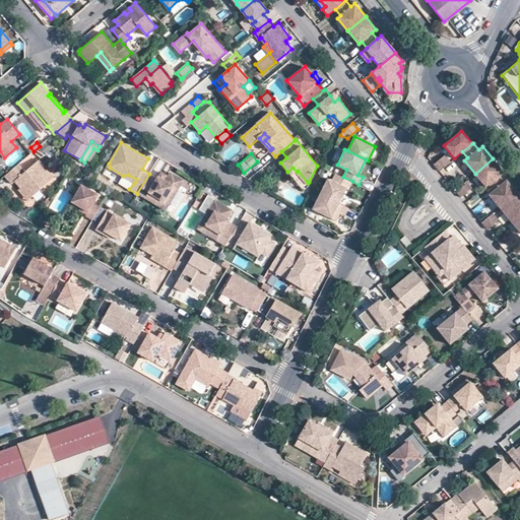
[(434,164),(440,171),(450,161),(445,154),(434,164)]
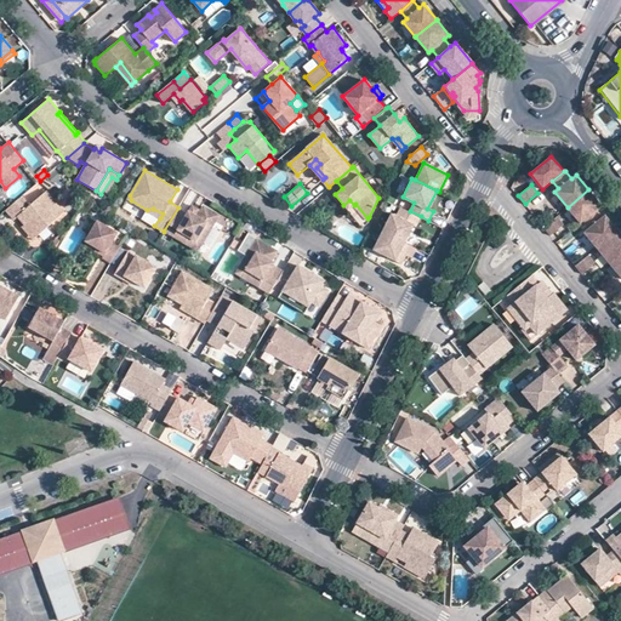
[(584,220),(597,209),(602,205),(588,189),(568,208),(580,222),(584,220)]
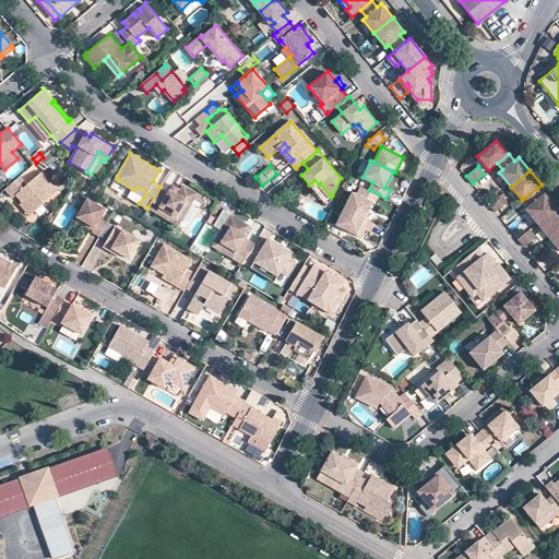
[(22,202),(32,213),(58,191),(42,171),(27,185),(21,176),(6,189),(13,198),(16,194),(22,202)]
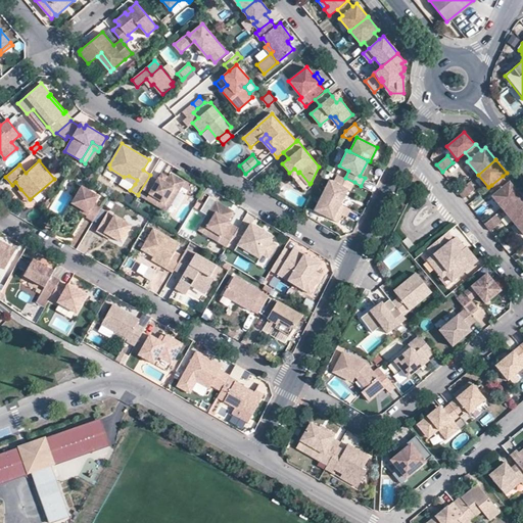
[(293,177),(298,173),(294,169),(289,173),(293,177)]
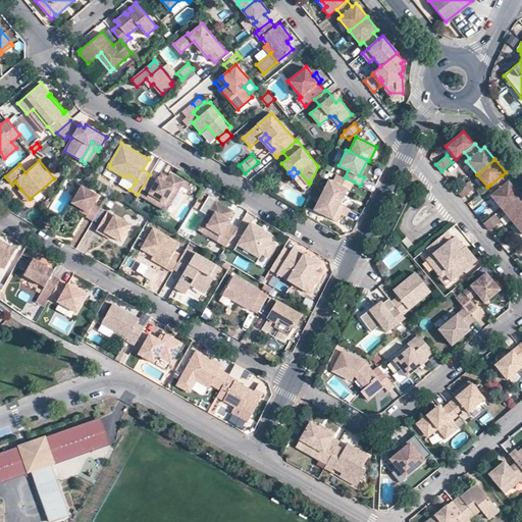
[(307,185),(309,184),(299,171),(298,172),(307,185)]
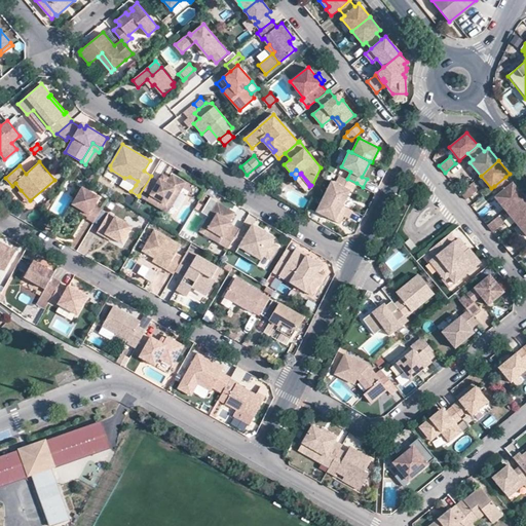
[(158,181),(151,176),(139,195),(157,205),(160,200),(171,207),(186,182),(173,174),(167,183),(165,182),(159,179),(158,181)]
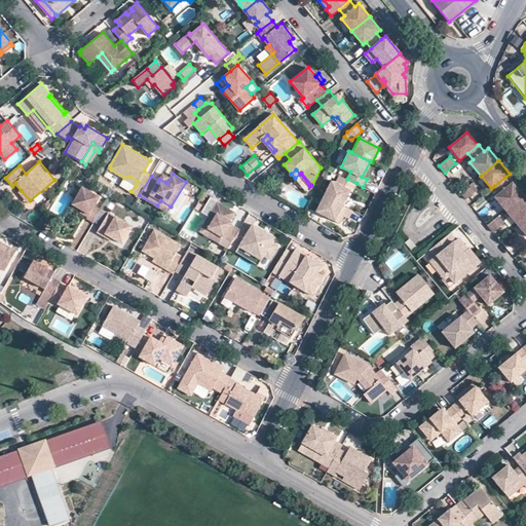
[(168,177),(163,174),(159,179),(165,182),(168,177)]
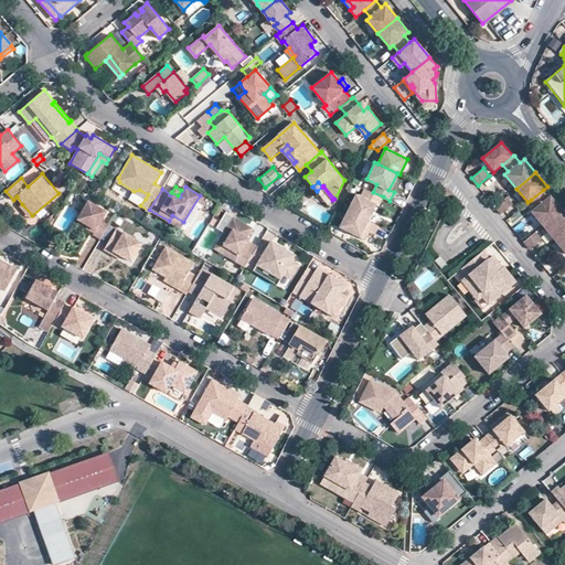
[(373,192),(364,188),(344,228),(366,240),(370,232),(375,234),(379,225),(369,221),(376,204),(379,205),(383,196),(373,192)]
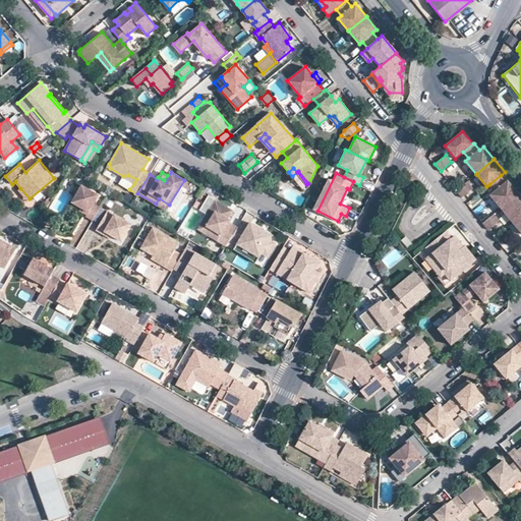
[(123,176),(119,183),(129,189),(134,183),(136,179),(128,175),(123,176)]
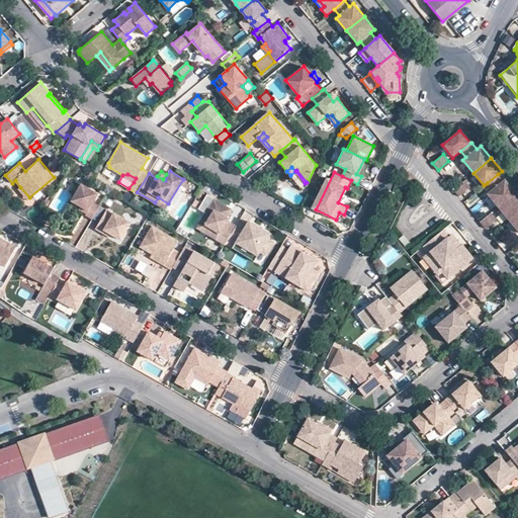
[(498,206),(515,191),(505,179),(503,180),(498,174),(487,183),(492,189),(488,193),(498,206)]
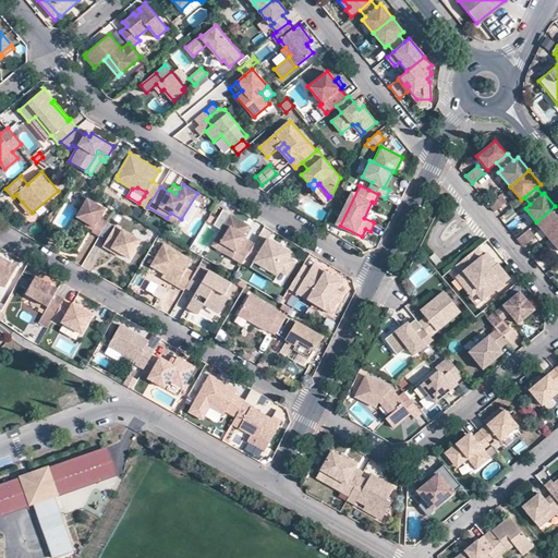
[(507,202),(500,194),(489,204),(495,211),(507,202)]
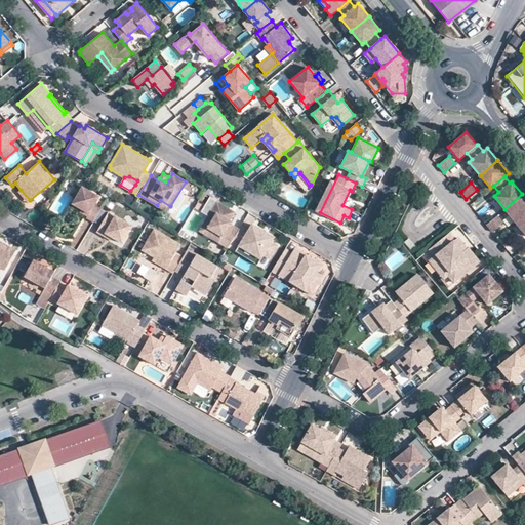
[(88,213),(87,216),(85,218),(92,224),(102,209),(94,205),(99,197),(82,187),(72,204),(81,209),(88,213)]
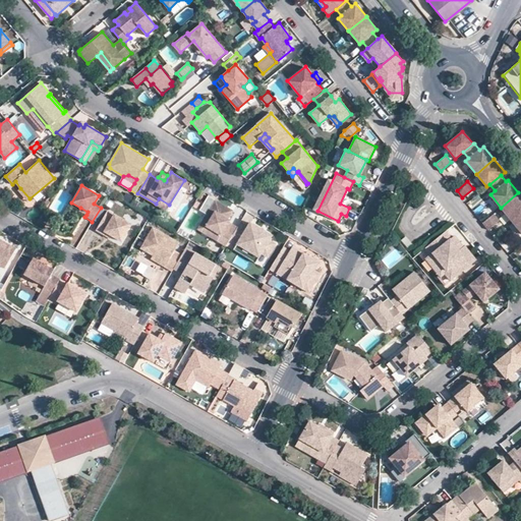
[(27,200),(30,198),(20,188),(18,190),(27,200)]
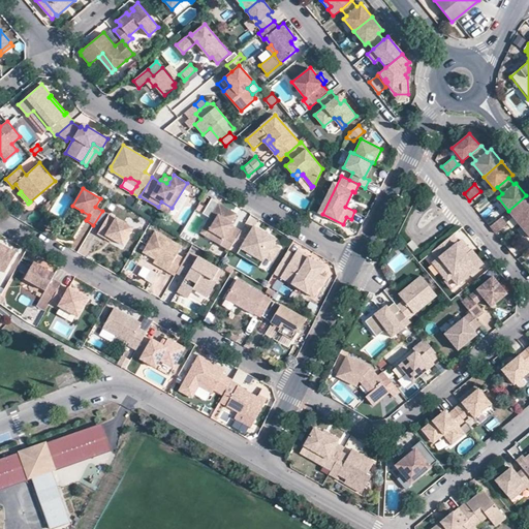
[(520,224),(528,215),(528,198),(526,195),(508,211),(520,224)]
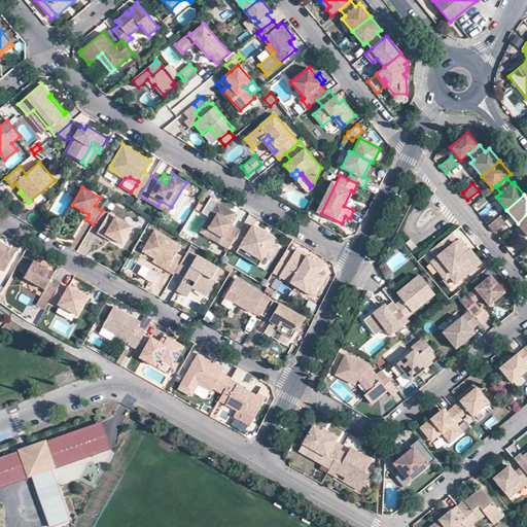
[(231,209),(210,197),(202,211),(209,216),(204,224),(214,231),(210,237),(229,248),(241,229),(232,223),(233,222),(231,220),(233,217),(227,214),(231,209)]
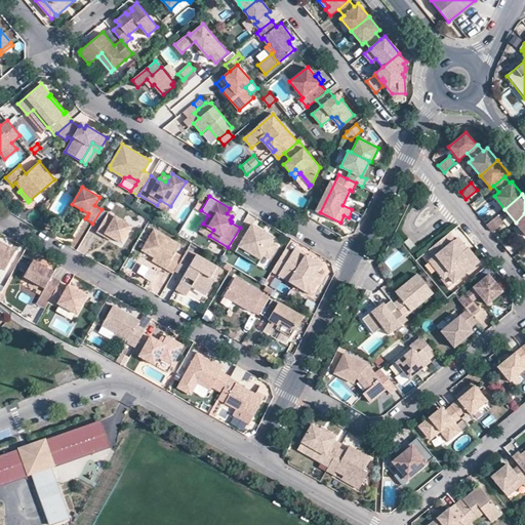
[(170,206),(160,200),(157,205),(167,211),(170,206)]
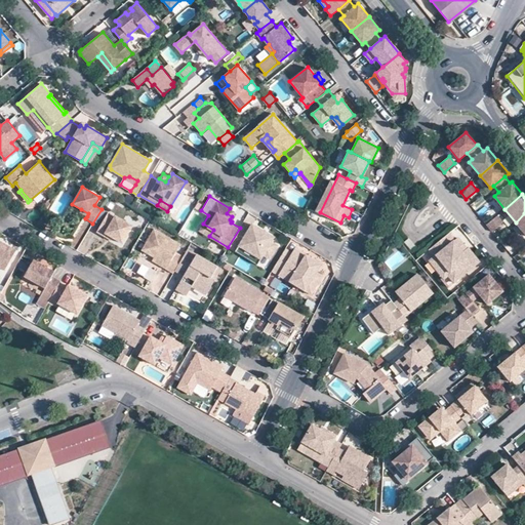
[(227,213),(232,216),(235,211),(230,208),(227,213)]
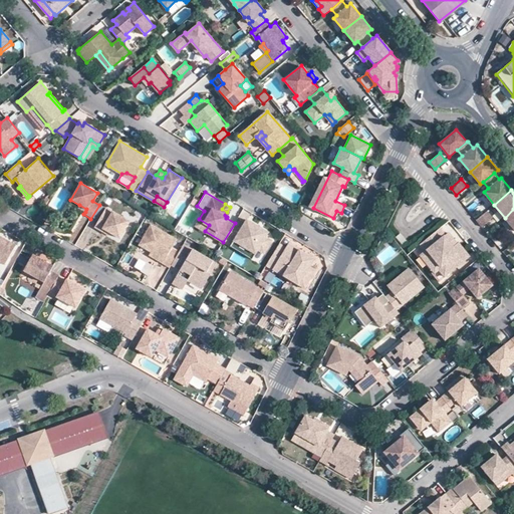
[(103,228),(110,233),(119,238),(129,221),(105,208),(94,227),(102,231),(103,228)]
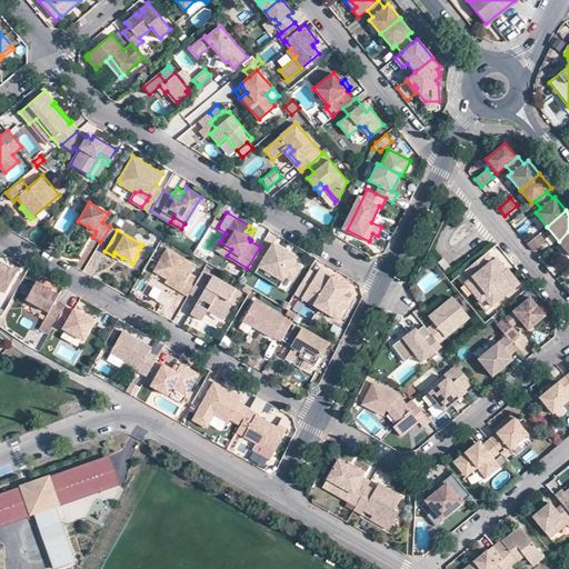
[(568,231),(559,241),(568,253),(568,231)]
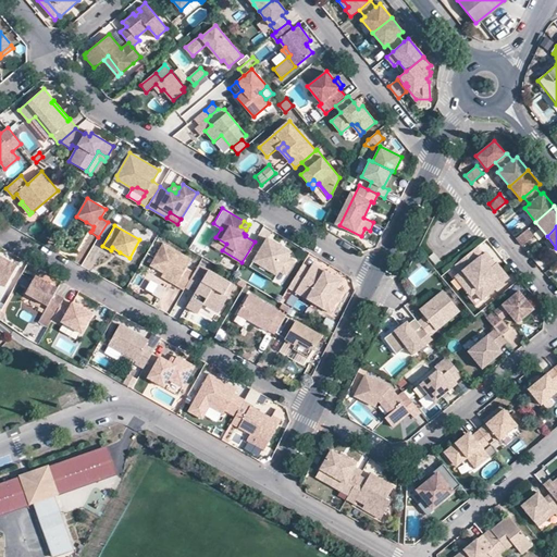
[(534,235),(528,227),(517,237),(522,245),(534,235)]
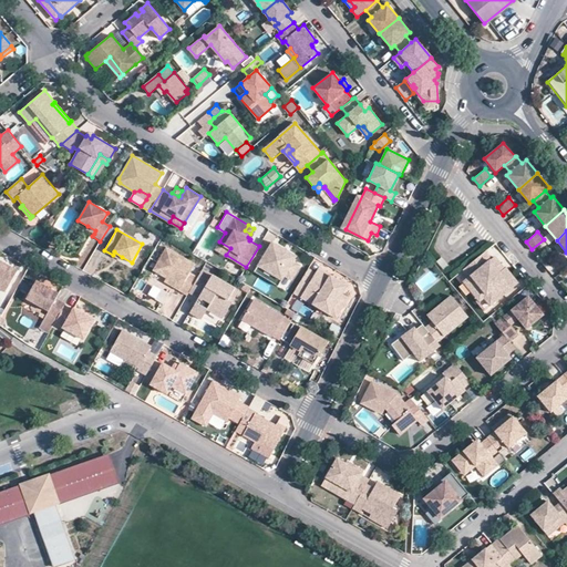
[(230,248),(219,241),(216,248),(226,255),(230,248)]
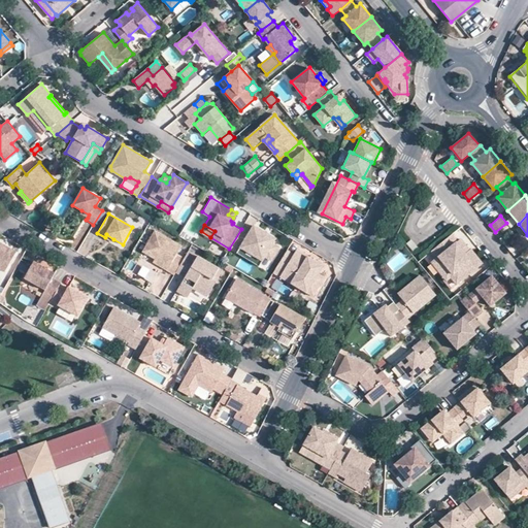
[(241,229),(229,249),(237,253),(240,248),(262,260),(264,256),(271,260),(278,246),(272,242),(263,237),(266,233),(254,225),(250,230),(242,226),(241,229)]
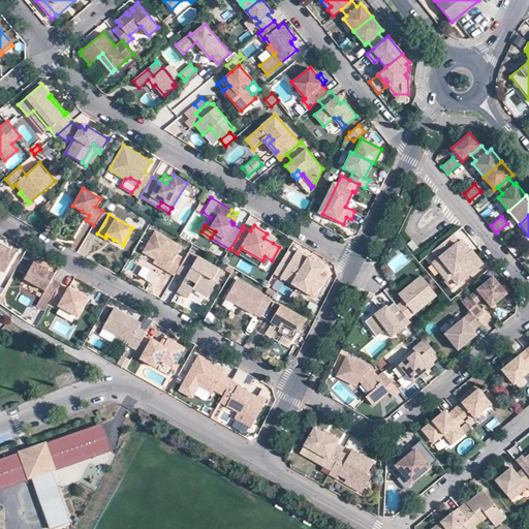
[(177,272),(185,258),(178,254),(182,246),(155,230),(143,252),(155,259),(169,267),(167,271),(175,275),(177,272)]
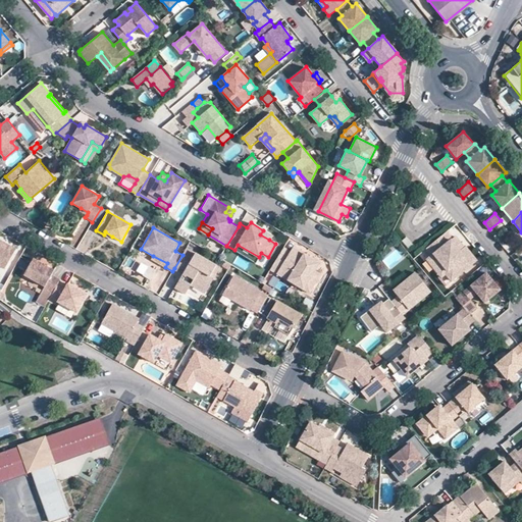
[(263,230),(260,235),(269,240),(272,236),(263,230)]
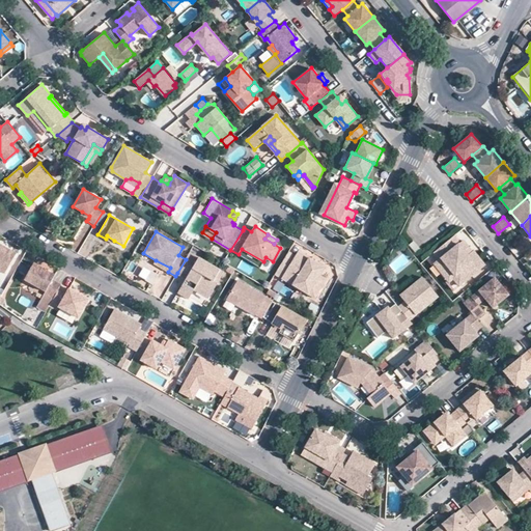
[(453,277),(459,285),(485,263),(473,250),(473,251),(470,253),(467,249),(470,247),(464,240),(460,242),(454,234),(435,251),(441,259),(442,258),(455,275),(453,277)]
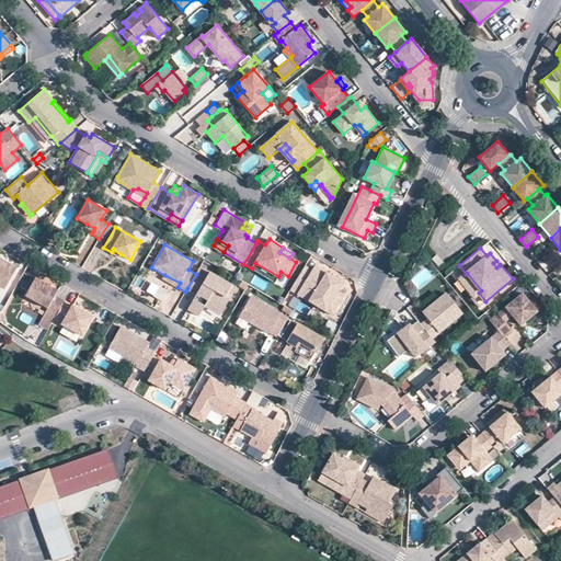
[(0,285),(6,288),(16,267),(0,256),(0,285)]
